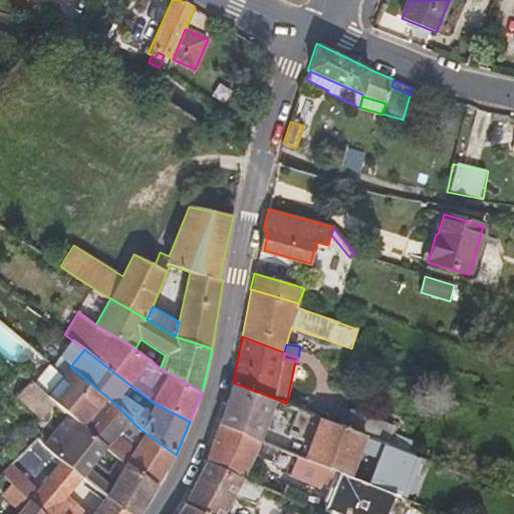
[(93,386),(70,366),(63,375),(65,377),(84,396),(93,386)]
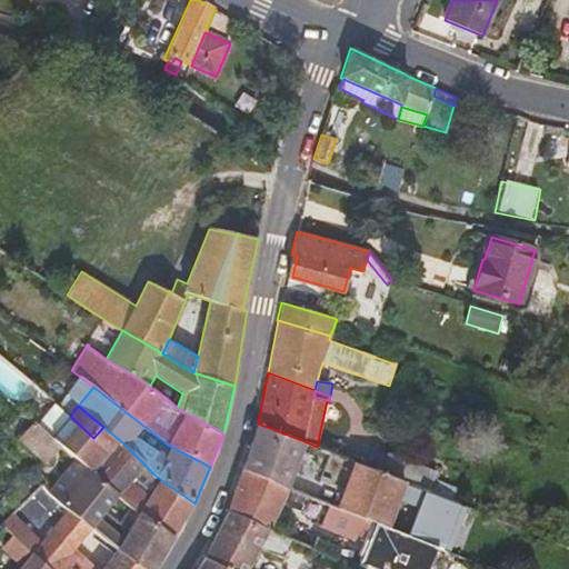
[(62,446),(70,453),(75,449),(80,455),(93,438),(72,418),(53,438),(62,446)]
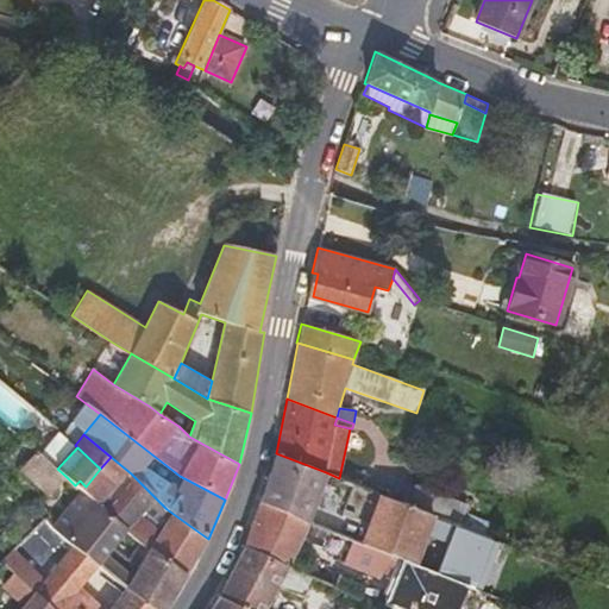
[(167,608),(187,576),(143,540),(129,558),(115,546),(129,529),(129,528),(75,485),(67,477),(57,469),(37,450),(19,470),(49,497),(60,485),(75,500),(63,515),(48,501),(37,510),(43,518),(46,520),(58,531),(68,539),(75,544),(100,565),(126,588),(155,608),(167,608)]
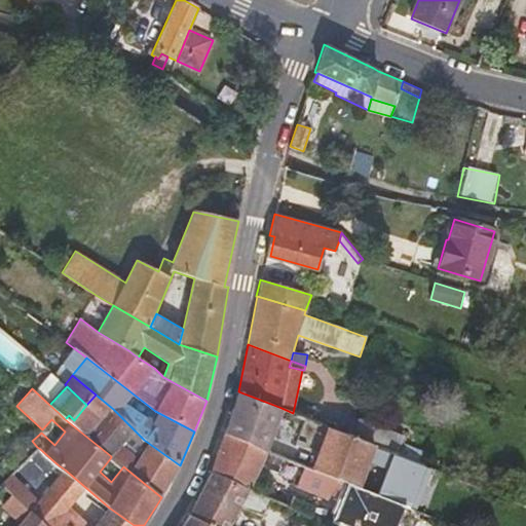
[(259,448),(265,450),(282,408),(238,391),(225,430),(259,448)]
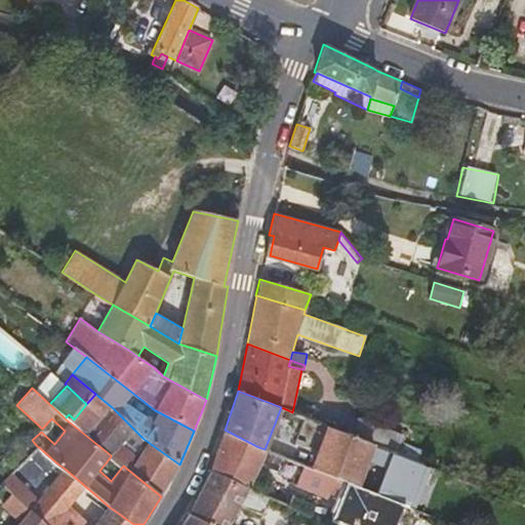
[(134,430),(113,408),(95,394),(86,404),(74,419),(69,414),(65,418),(111,455),(121,444),(134,430)]
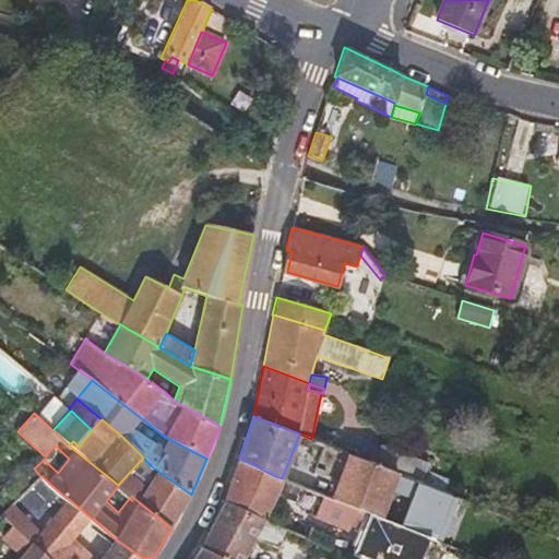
[(380,444),(372,463),(396,473),(423,483),(427,470),(430,463),(380,444)]
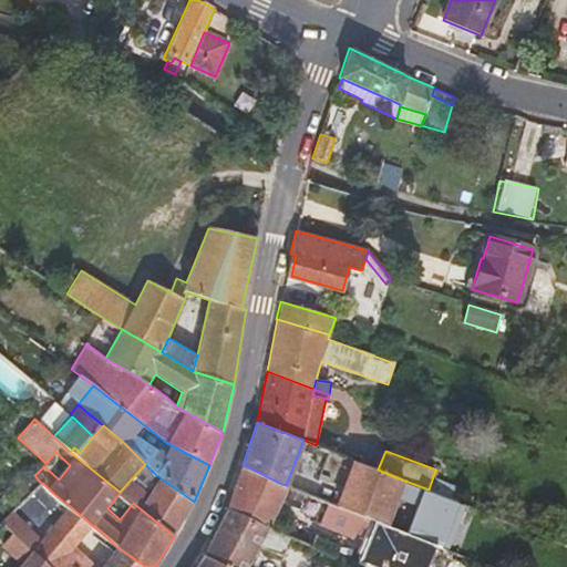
[(356,461),(338,506),(350,512),(384,525),(397,494),(402,480),(378,470),(356,461)]
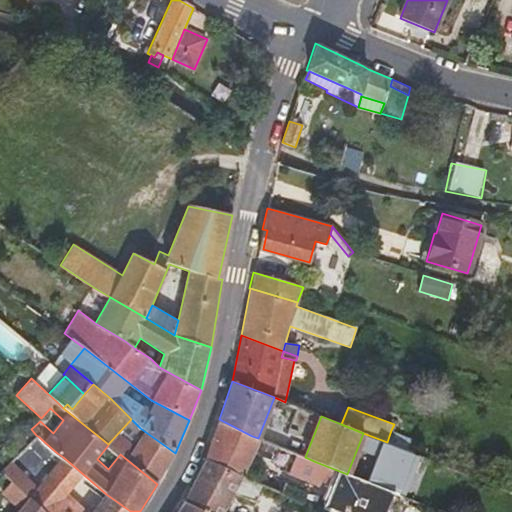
[(243,474),(258,438),(252,436),(219,419),(205,458),(241,473),(243,474)]
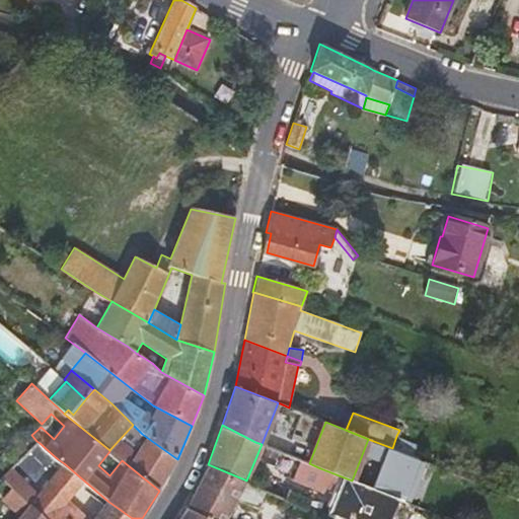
[(177,459),(142,434),(130,446),(120,439),(109,450),(109,451),(122,460),(159,491),(177,459)]
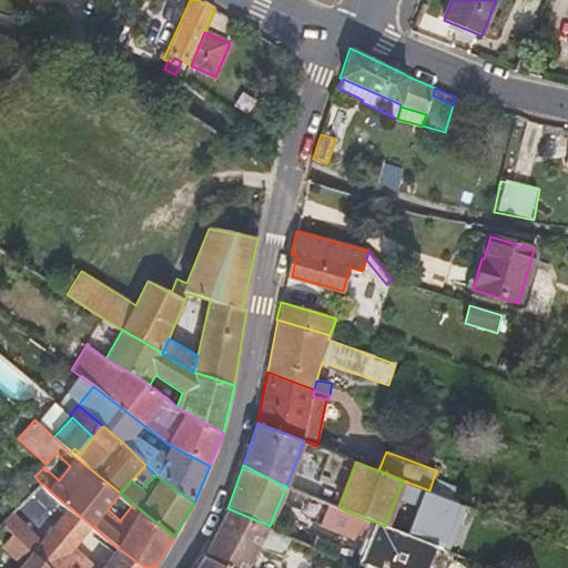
[(434,477),(429,490),(457,501),(458,501),(464,489),(434,477)]
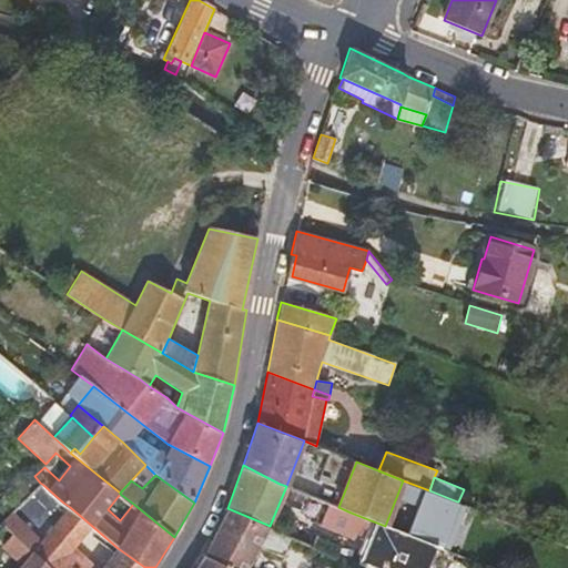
[(429,490),(403,480),(397,495),(419,504),(407,535),(433,545),(439,547),(457,501),(429,490)]
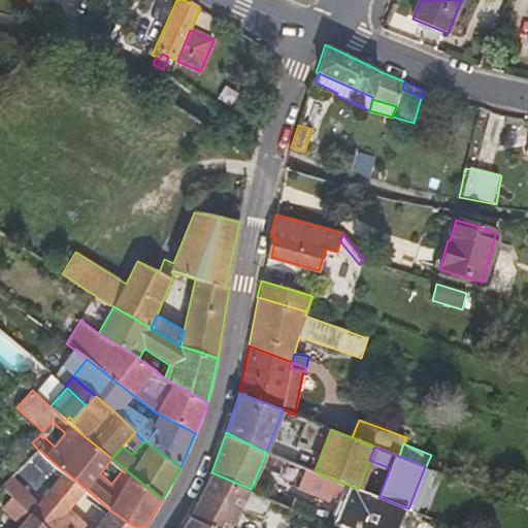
[(40,451),(30,460),(50,479),(59,467),(51,460),(40,451)]
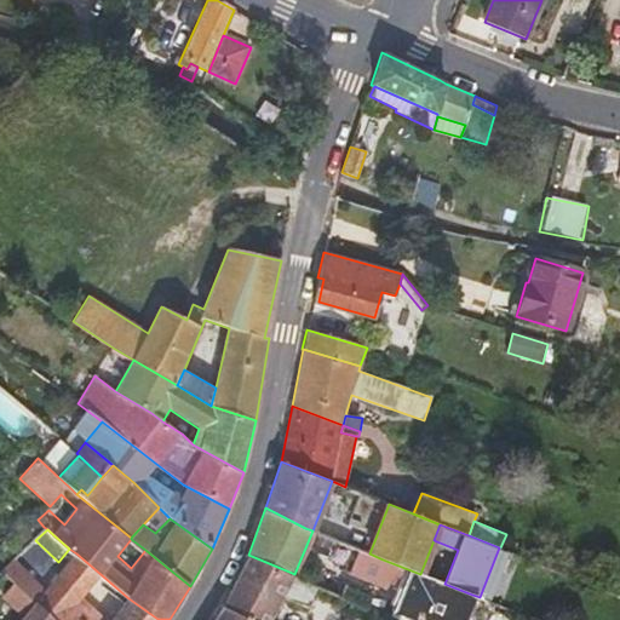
[(434,540),(420,574),(445,584),(458,550),(434,540)]
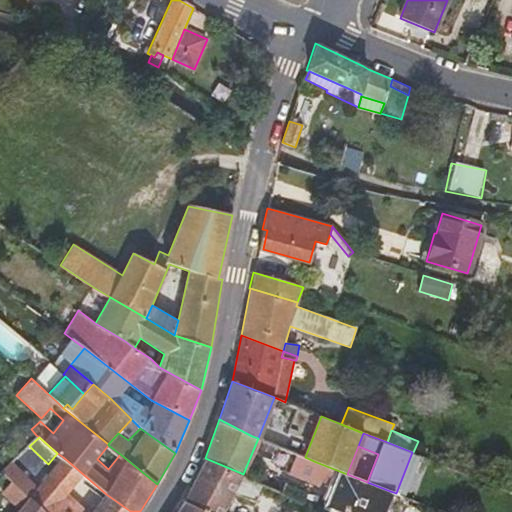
[(420,455),(413,452),(412,452),(396,493),(403,496),(420,455)]
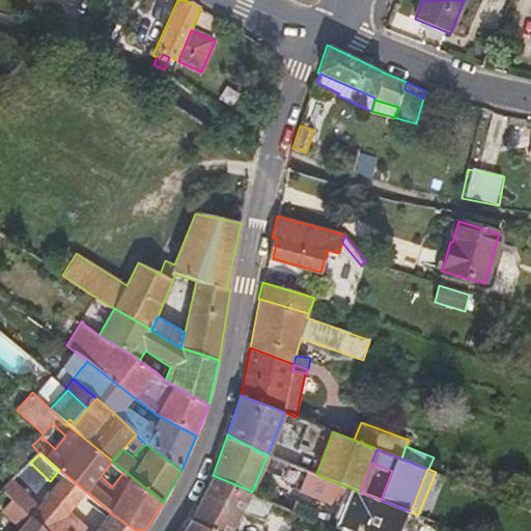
[(50,530),(71,510),(87,493),(65,474),(40,505),(31,516),(47,530),(50,530)]
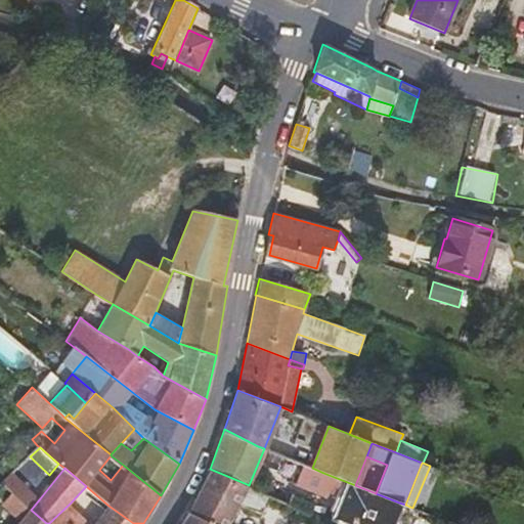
[(187,516),(208,523),(228,523),(239,506),(260,514),(269,493),(249,485),(247,484),(210,469),(187,516)]
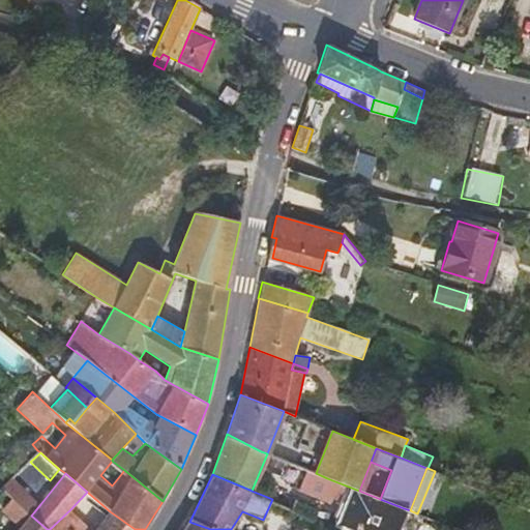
[(40,504),(12,477),(1,489),(13,500),(30,517),(31,516),(40,504)]
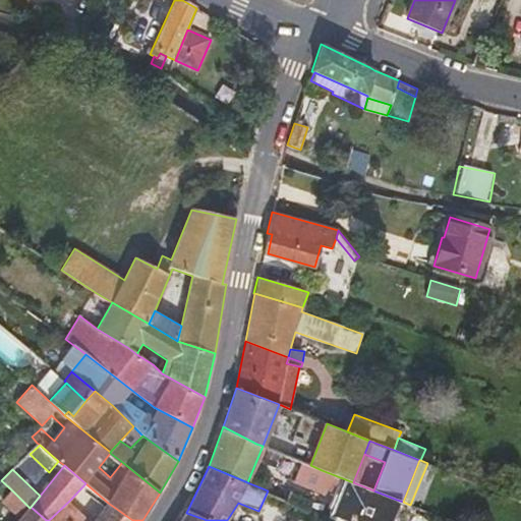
[(353,482),(322,470),(315,485),(348,499),(338,520),(337,520),(388,520),(397,500),(373,490),(353,482)]
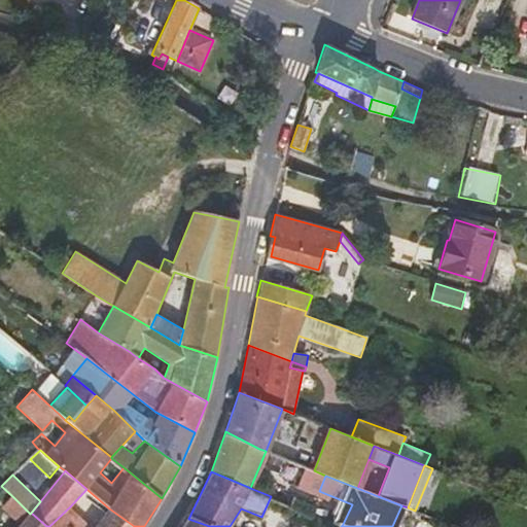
[(30,514),(13,497),(6,504),(25,521),(30,514)]
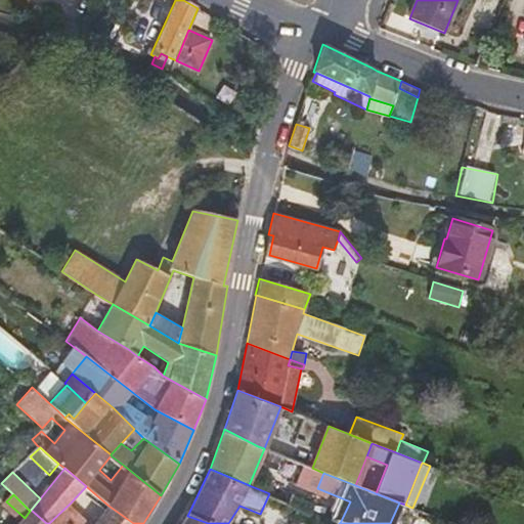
[(90,523),(70,504),(49,523),(90,523)]
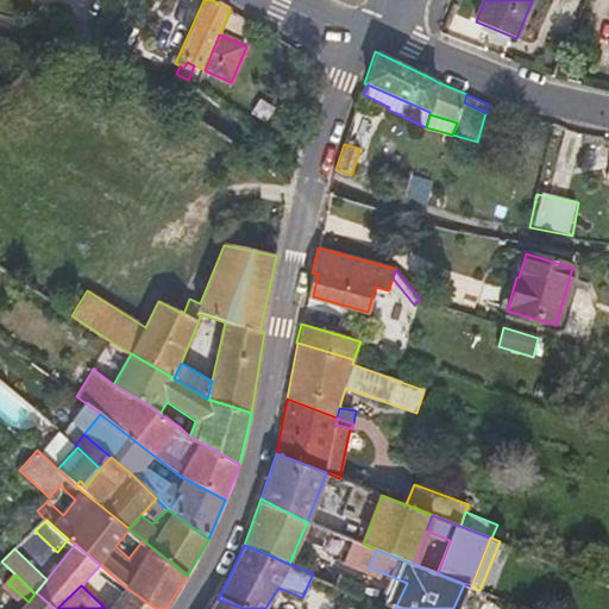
[(155,608),(126,588),(110,608),(155,608)]
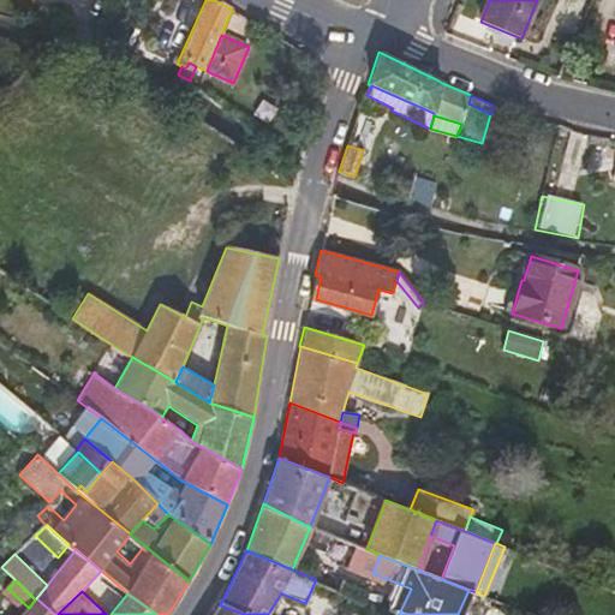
[(344,609),(357,614),(363,614),(369,602),(350,595),(344,609)]
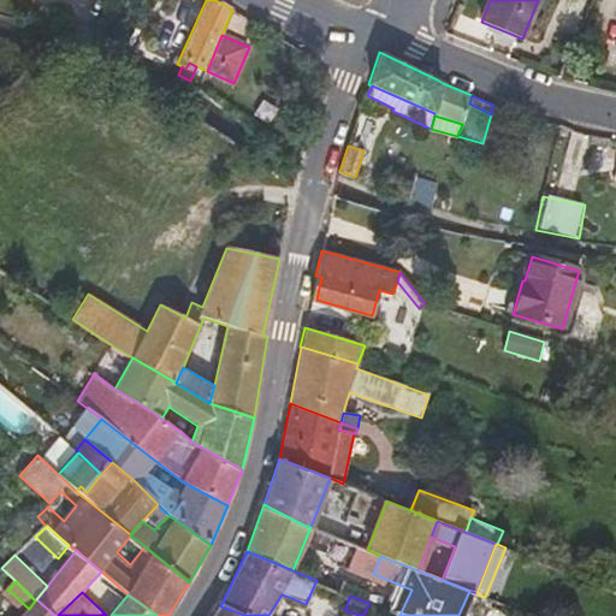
[(54,615),(36,599),(35,600),(29,609),(22,615),(54,615)]
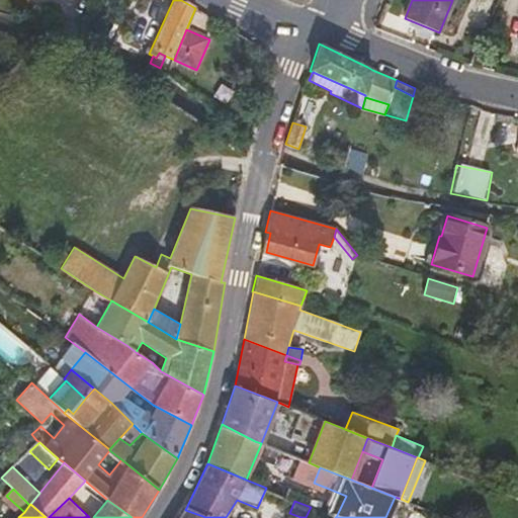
[(311,507),(306,517),(323,517),(326,514),(311,507)]
